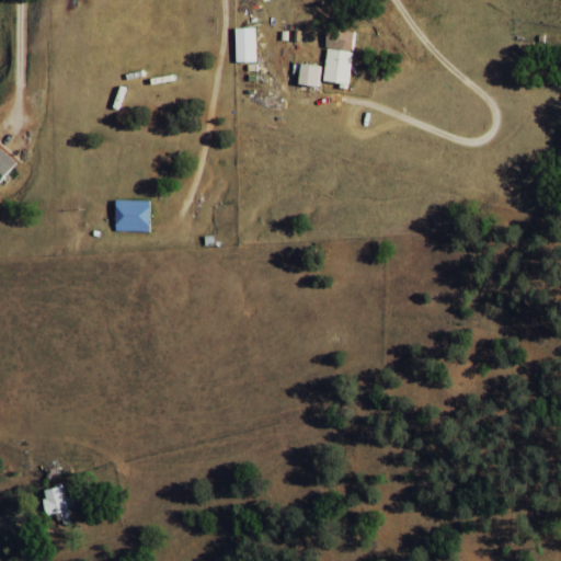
[(237,65),(256,64),(256,30),(236,30),(237,65)]
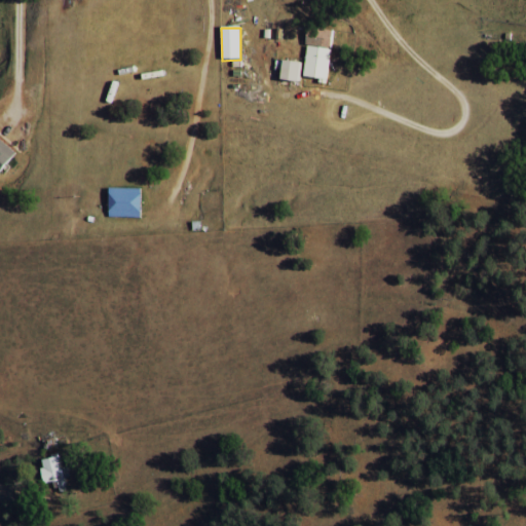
[(303,77),(328,80),(334,32),(309,29),(303,77)]
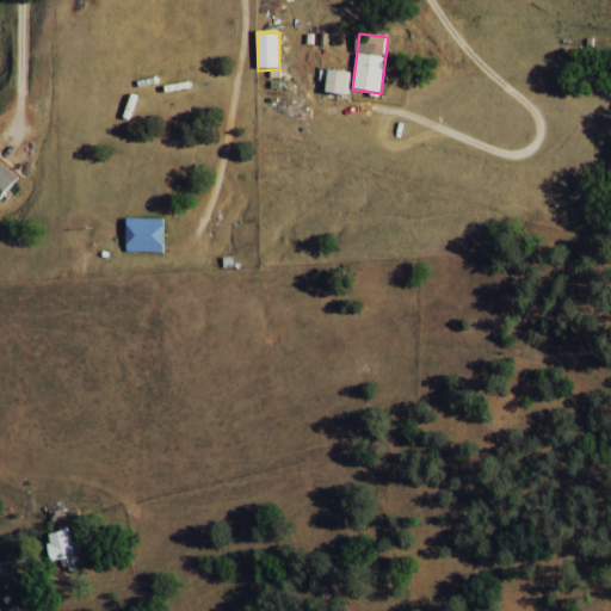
[(347,97),(351,74),(328,71),(326,94),(347,97)]
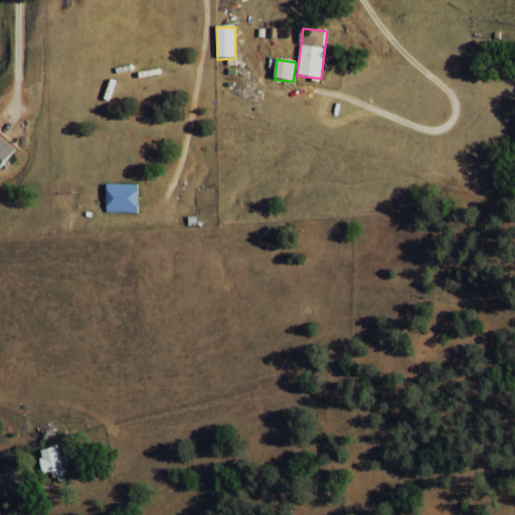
[(0,168),(15,152),(0,137),(0,168)]
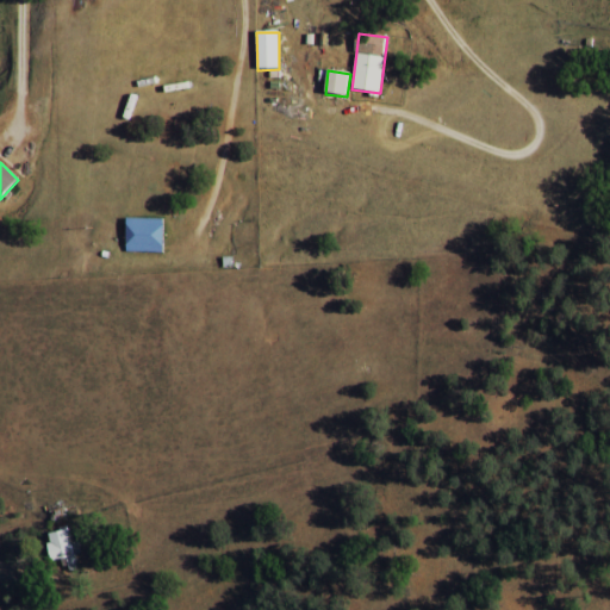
[(165,221),(128,221),(126,254),(165,254),(165,221)]
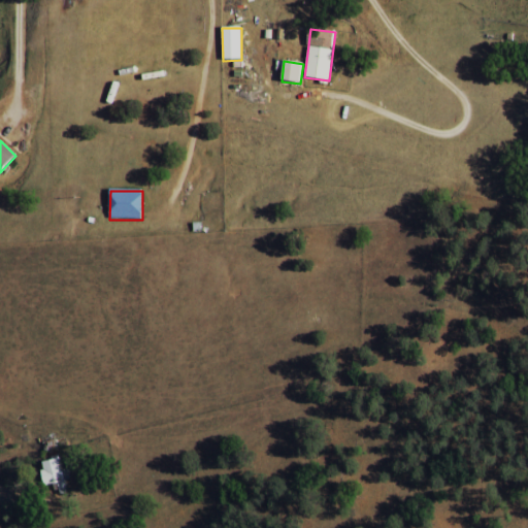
[(45,487),(53,485),(55,494),(67,492),(60,458),(40,463),(45,487)]
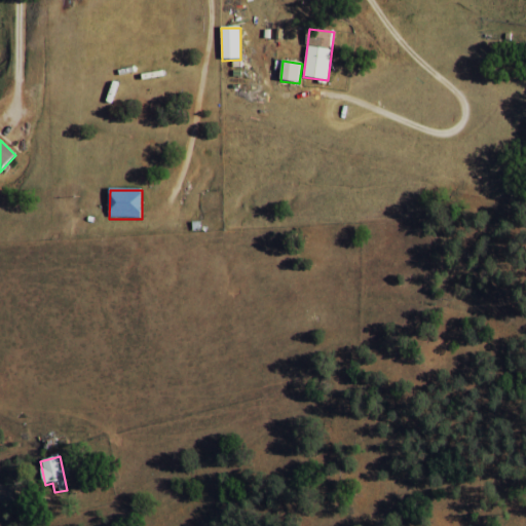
All buildings are outlined.
